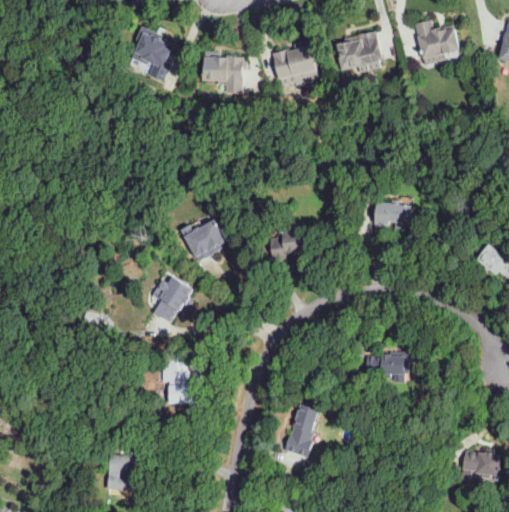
[(424,64),(414,23),(430,19),(432,29),(452,24),(459,49),(444,53),(446,59),(424,64)]
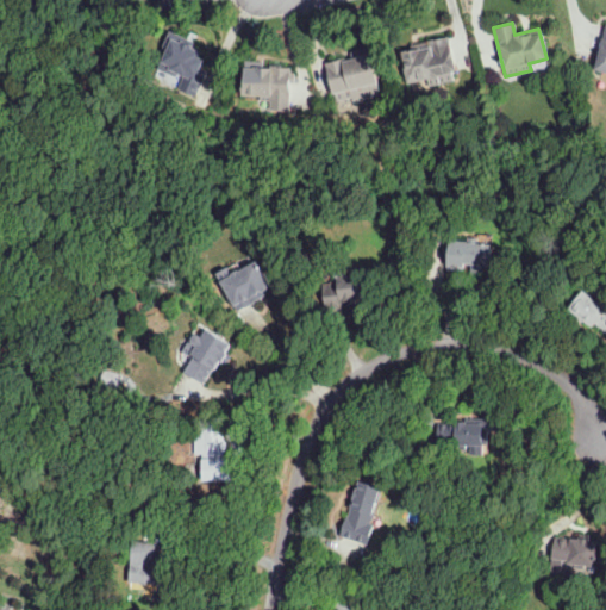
[(605,72),(594,69),(605,24),(605,72)]
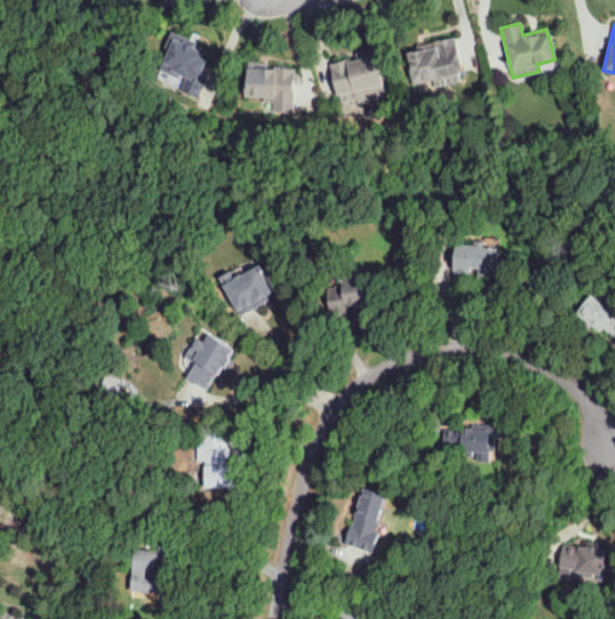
[(196,98),(178,90),(184,76),(179,74),(177,80),(157,70),(162,59),(160,58),(164,50),(163,48),(170,33),(196,46),(193,51),(201,55),(197,61),(203,63),(201,69),(208,73),(196,98)]
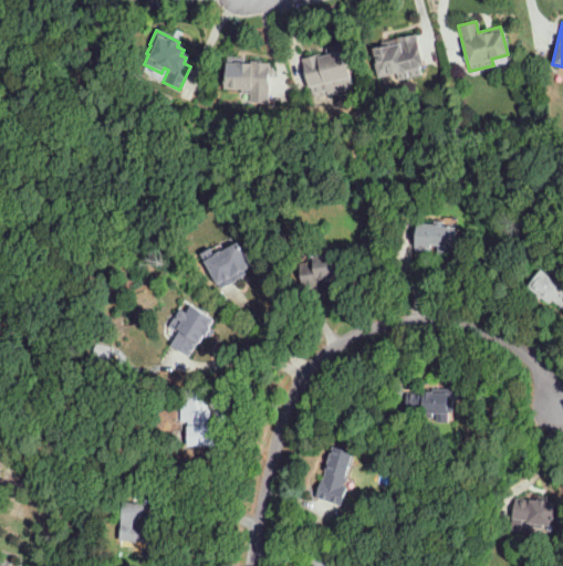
[(396,81),(395,74),(377,77),(374,63),(375,62),(372,49),(381,46),(379,42),(415,33),(423,66),(418,66),(420,75),(396,81)]
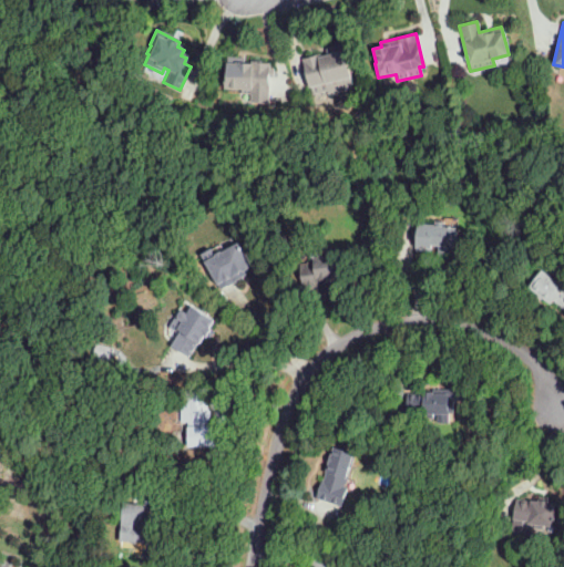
[(335,58),(334,51),(349,48),(354,78),(352,78),(355,88),(338,91),(339,93),(335,94),(335,92),(331,93),(330,83),(315,85),(311,86),(310,83),(314,82),(310,61),(318,59),(318,58),(326,57),(326,59),(335,58)]
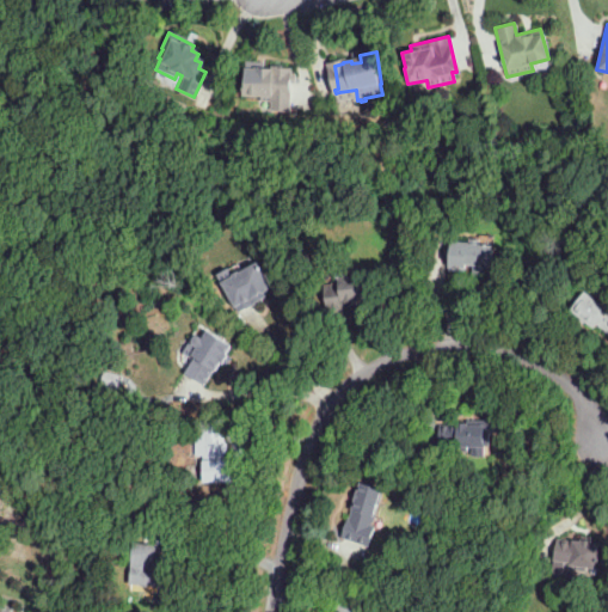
[(288,111),(268,111),(268,101),(258,101),(258,92),(238,92),(238,87),(240,87),(240,69),(244,69),(244,61),(259,61),(259,69),(271,69),(271,65),(281,66),(281,68),(289,68),(289,73),(294,73),(294,84),(288,84),(288,111)]
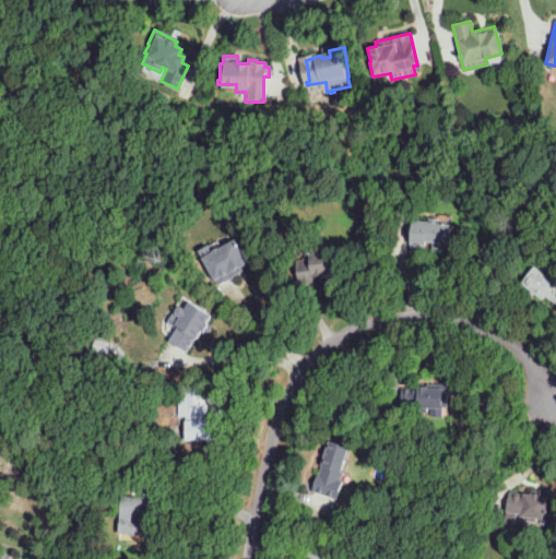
[(439,252),(429,251),(430,242),(424,241),(423,249),(405,247),(409,218),(427,221),(427,217),(437,218),(437,223),(447,224),(446,234),(451,234),(450,245),(440,244),(439,252)]
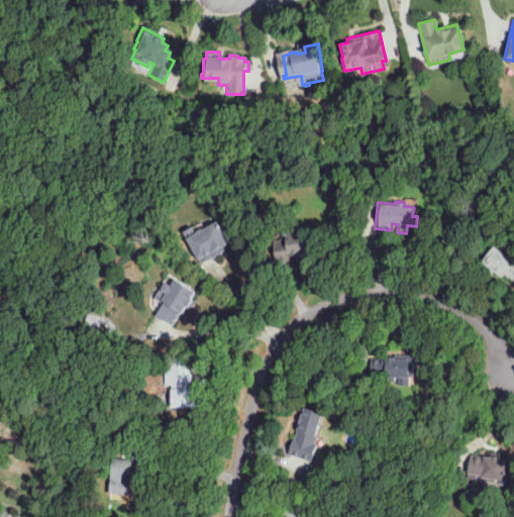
[(200,264),(183,231),(191,226),(195,233),(215,222),(227,243),(222,246),(225,250),(200,264)]
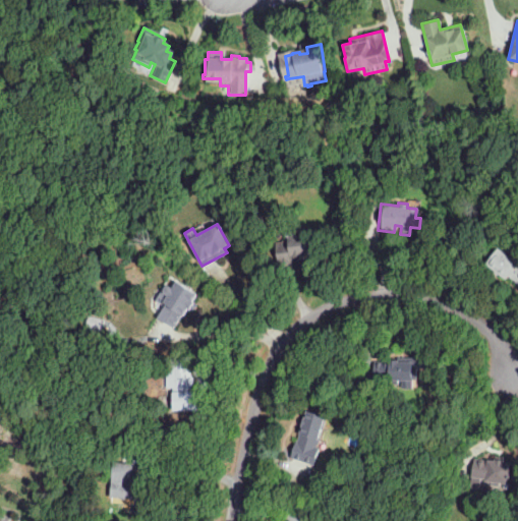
[(276,265),(274,242),(287,241),(286,229),(308,228),(310,255),(291,257),(291,264),(276,265)]
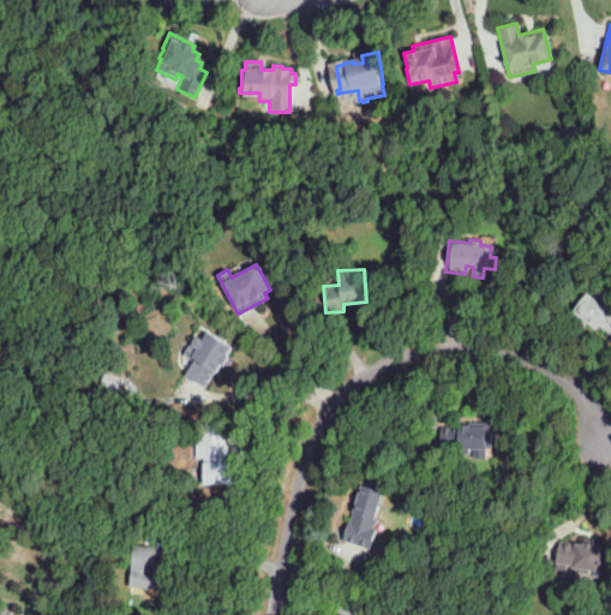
[(610,338),(605,334),(606,333),(598,327),(593,332),(570,312),(586,292),(610,311),(610,338)]
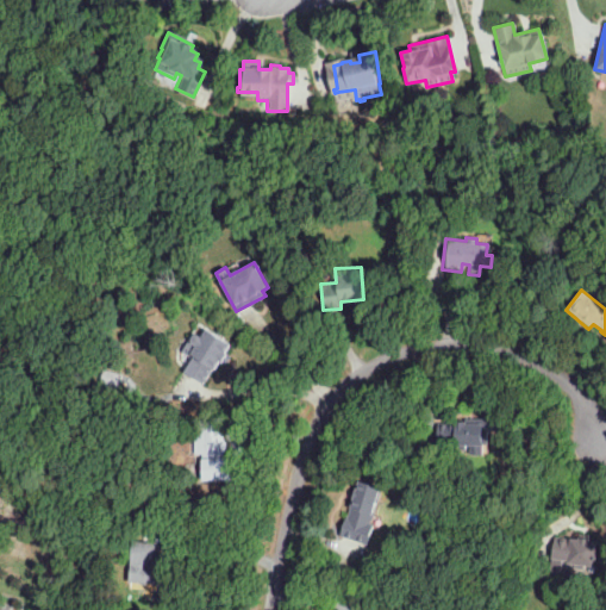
[(201,384),(182,372),(191,359),(179,352),(191,332),(198,337),(204,329),(227,343),(223,350),(230,355),(224,363),(216,359),(201,384)]
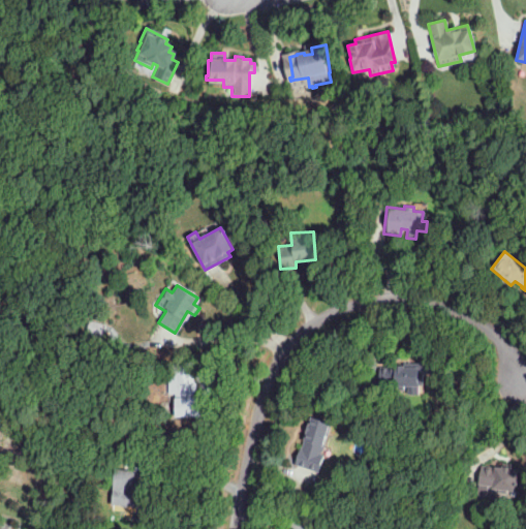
[(104,322),(101,337),(82,333),(85,317),(104,322)]
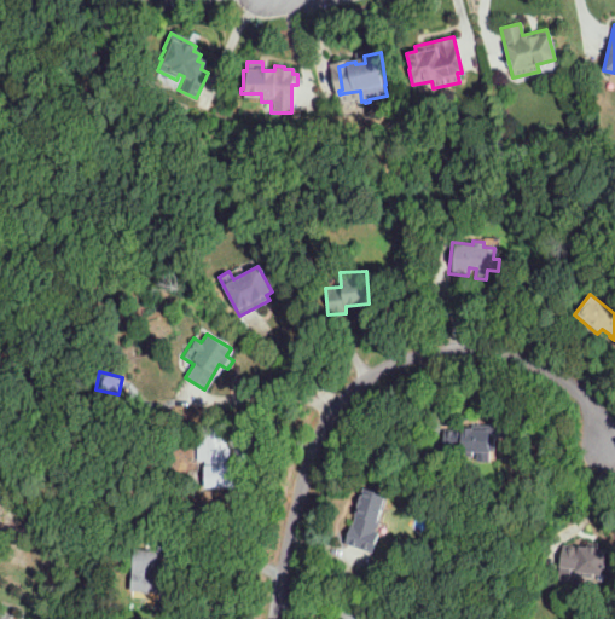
[(470,456),(462,456),(462,452),(441,452),(441,429),(457,429),(457,426),(473,426),(473,423),(508,423),(508,435),(493,435),(493,449),(488,449),(488,460),(475,460),(475,451),(470,451),(470,456)]
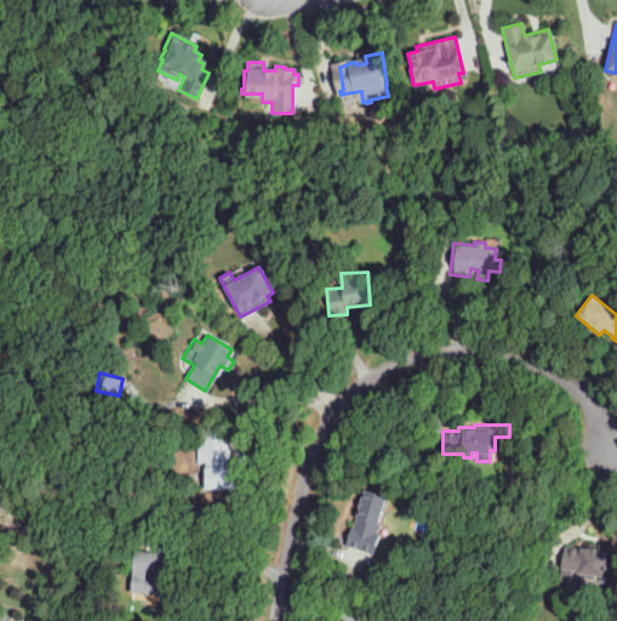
[(205,489),(204,480),(204,461),(196,462),(195,429),(222,428),(223,443),(226,443),(226,449),(229,449),(229,457),(226,457),(226,463),(235,465),(235,489),(205,489)]
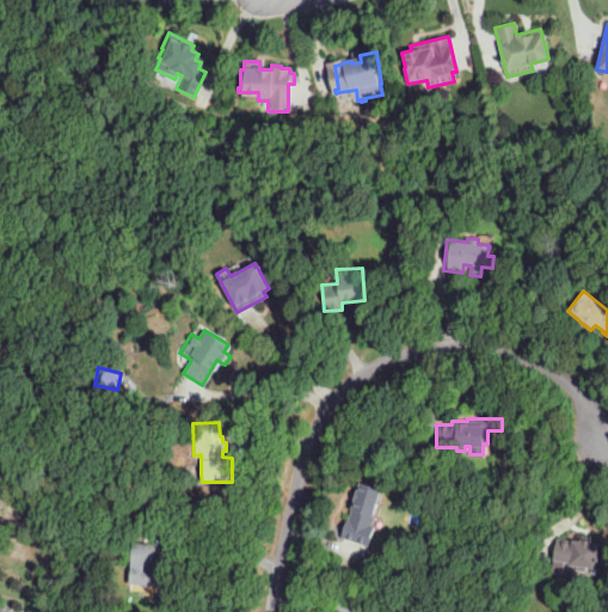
[(368,545),(364,545),(339,537),(345,518),(347,518),(358,482),(360,482),(382,489),(372,526),(374,526),(368,545)]
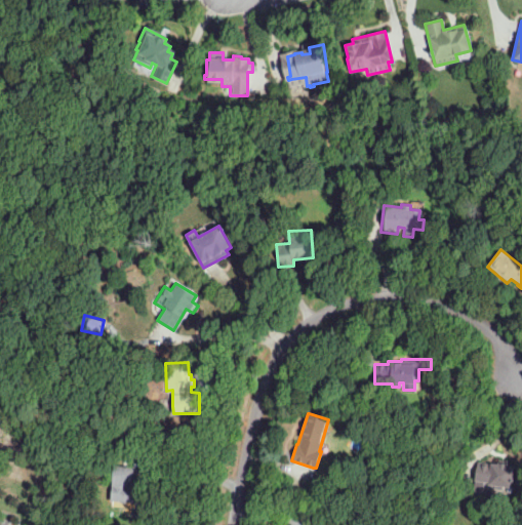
[(489,496),(472,493),(476,461),(495,465),(496,460),(506,461),(506,467),(512,468),(510,486),(505,486),(504,489),(490,488),(489,496)]
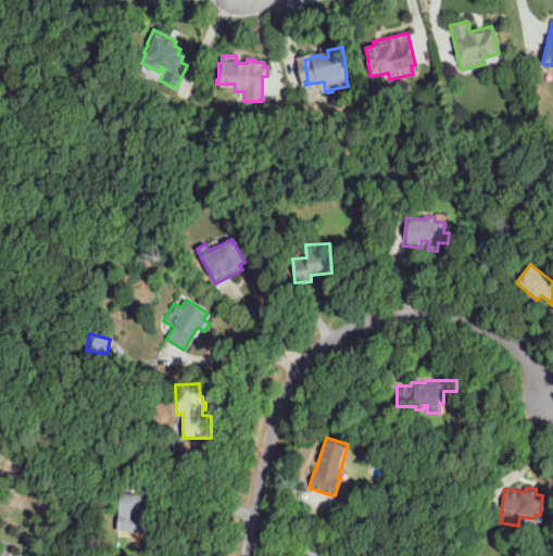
[(118,505),(120,493),(145,495),(142,532),(116,530),(118,505)]
